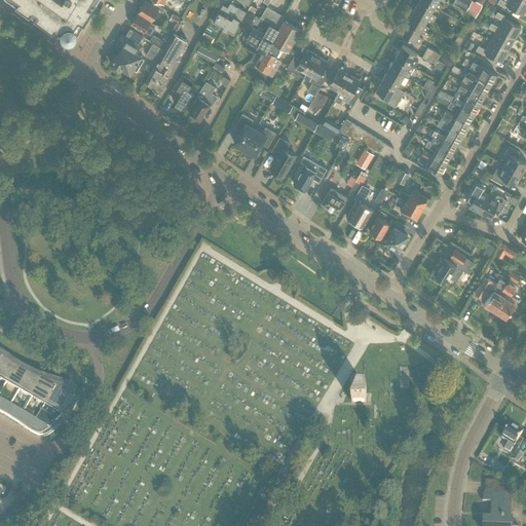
[(10,0),(29,13),(30,12),(34,15),(34,16),(53,30),(55,27),(62,31),(62,32),(62,34),(63,35),(64,37),(65,38),(67,39),(68,39),(71,39),(72,39),(74,37),(75,37),(76,34),(76,33),(76,31),(76,30),(78,27),(80,29),(92,7),(96,2),(97,0),(10,0)]
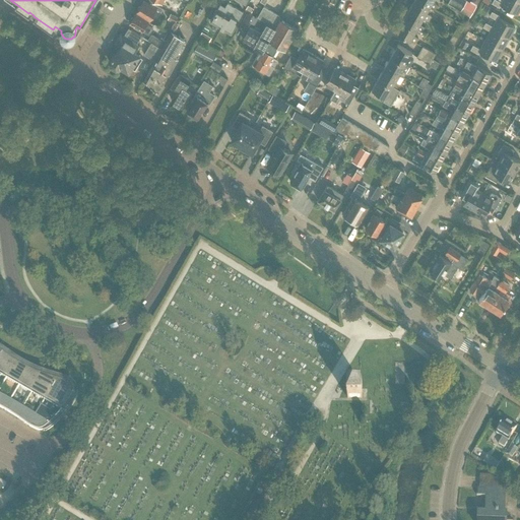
[(163,8),(161,8),(151,2),(150,4),(143,0),(136,11),(150,19),(156,9),(160,12),(163,8)]
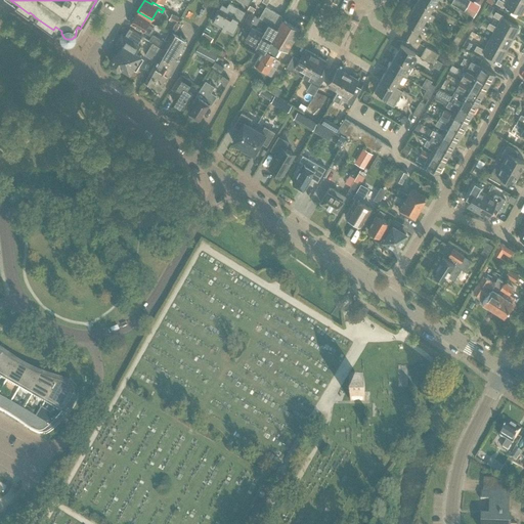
[(433,6),(421,0),(417,0),(411,9),(426,17),(432,20),(435,15),(429,12),(433,6)]
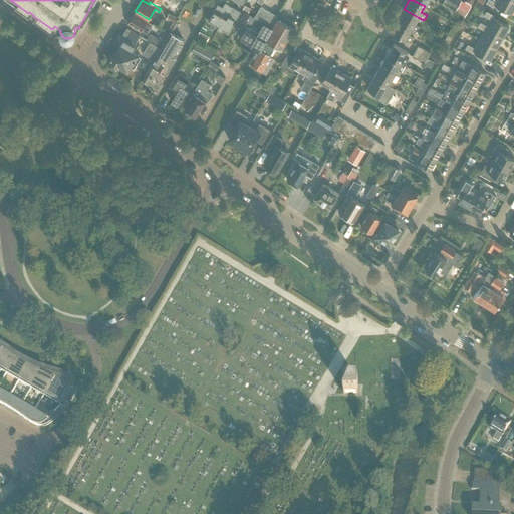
[(430,9),(433,4),(428,1),(428,0),(413,0),(425,6),(430,9)]
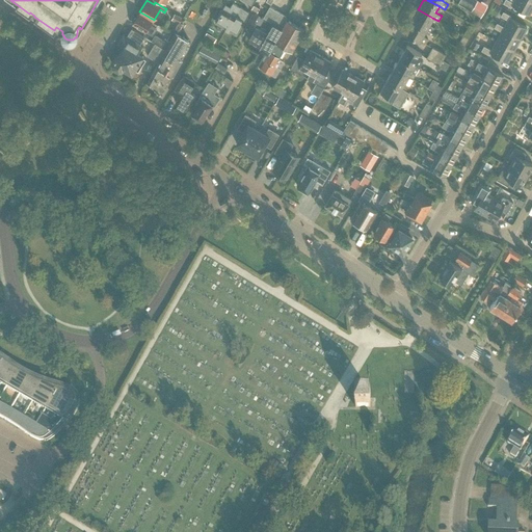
[(471,11),(474,6),(463,0),(459,0),(457,4),(471,11)]
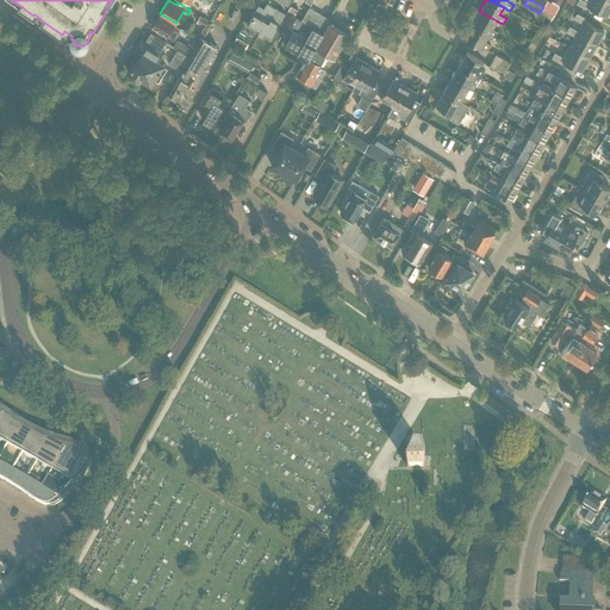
[(547,0),(543,7),(554,13),(558,6),(547,0)]
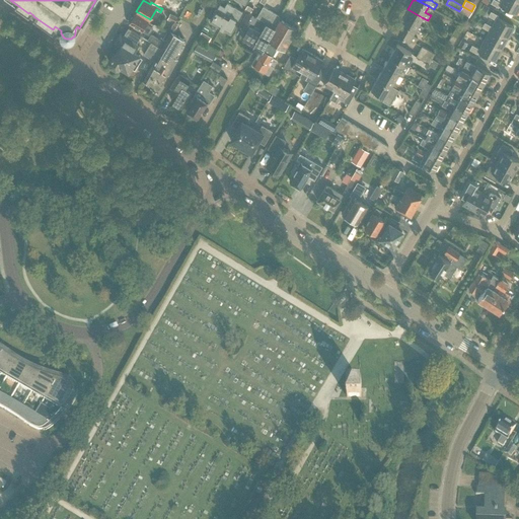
[(516,14),(518,9),(518,1),(516,0),(501,0),(500,2),(496,0),(492,0),(491,3),(498,7),(500,5),(516,14)]
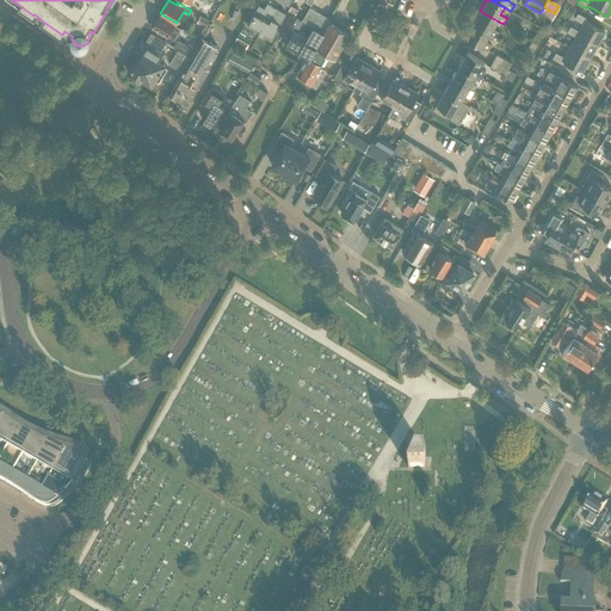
[(246,25),(260,34),(276,7),(267,4),(263,13),(255,10),(246,25)]
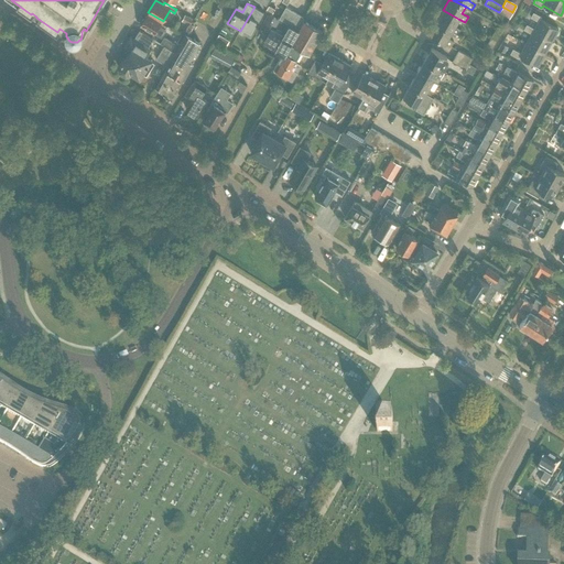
[(284,22),(291,10),(285,7),(279,19),(284,22)]
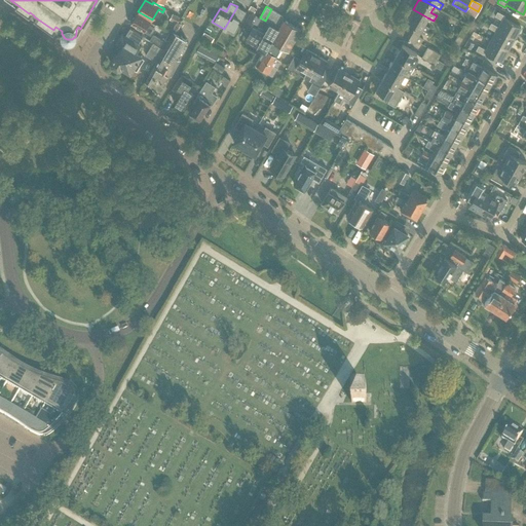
[(478,11),(468,6),(465,11),(475,16),(478,11)]
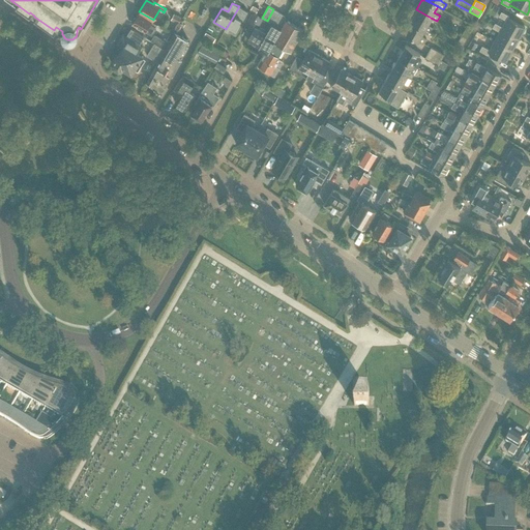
[(238,18),(234,16),(226,29),(235,34),(243,21),(242,21),(247,12),(242,9),(238,18)]
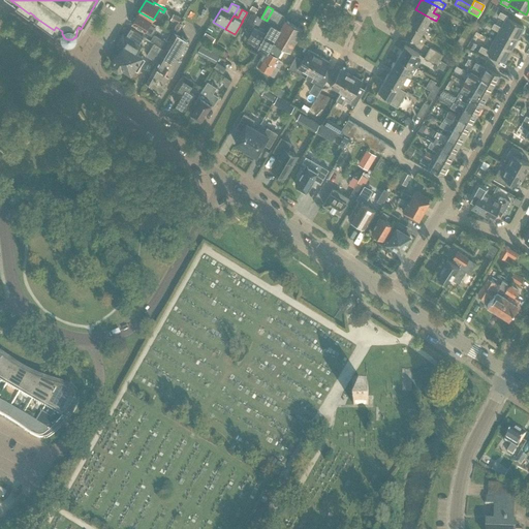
[(272,24),(279,12),(273,9),(267,21),(272,24)]
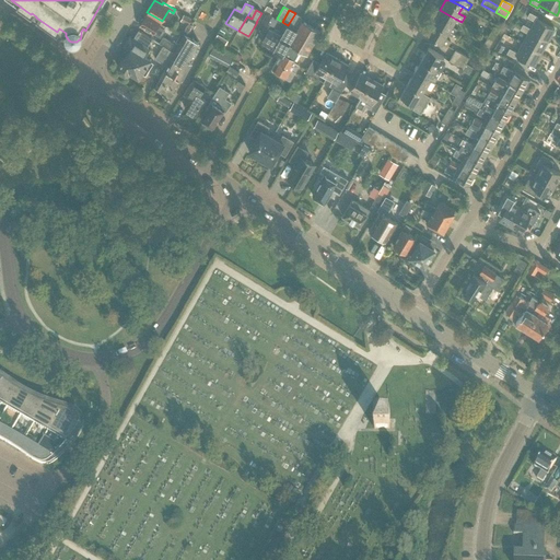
[(452,25),(455,19),(440,10),(433,22),(448,31),(454,34),(457,28),(452,25)]
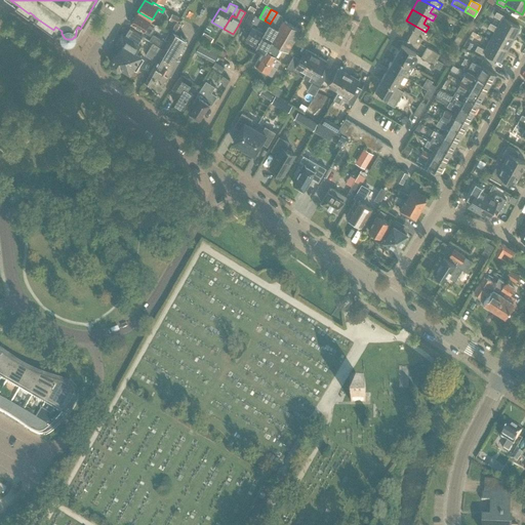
[(488,25),(514,39),(520,28),(502,17),(505,15),(496,11),(493,16),(500,21),(497,27),(490,23),(488,25)]
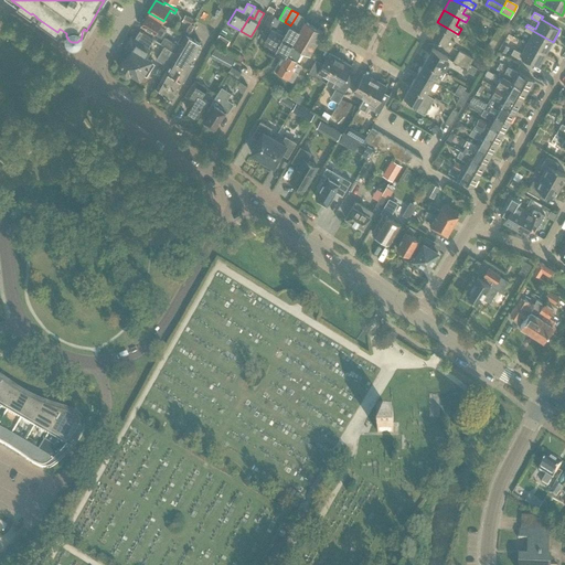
[(297,29),(305,18),(298,13),(290,25),(297,29)]
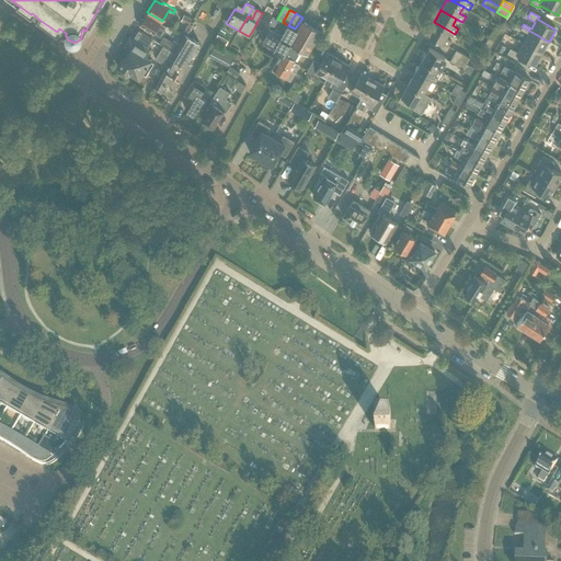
[(165,26),(156,20),(146,14),(139,24),(153,34),(159,25),(163,29),(165,26)]
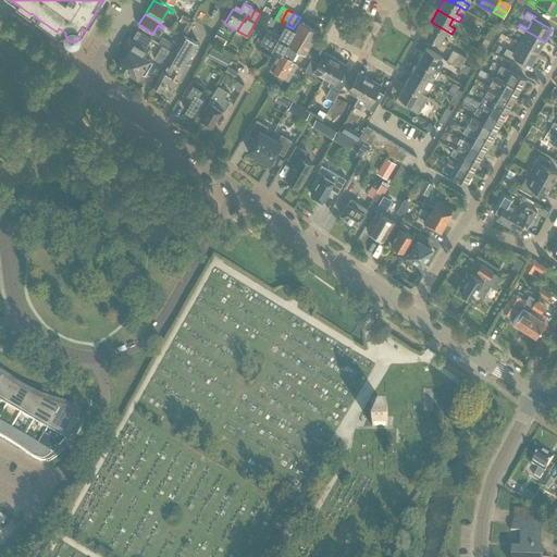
[(190,19),(183,14),(180,21),(187,25),(190,19)]
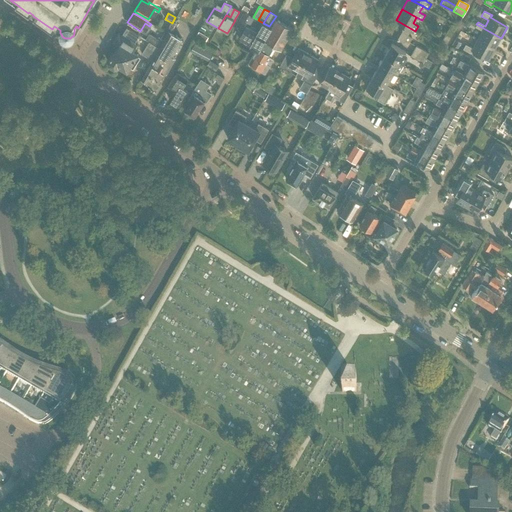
[(250,44),(256,33),(252,31),(256,23),(246,18),(242,25),(246,27),(239,38),(250,44)]
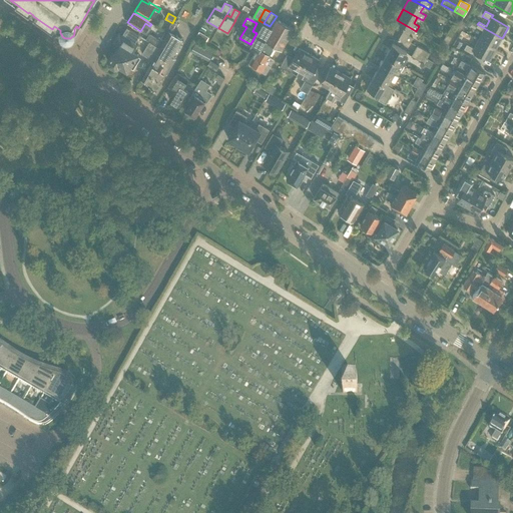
[(265,40),(274,46),(282,50),(294,29),(277,19),(265,40)]
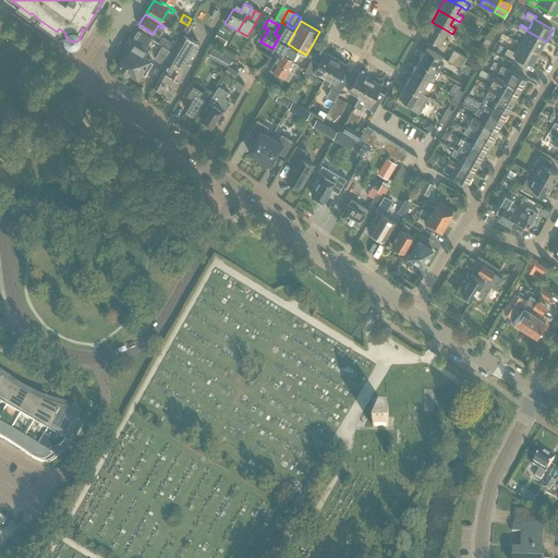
[(447,31),(432,22),(425,34),(446,46),(449,40),(444,37),(447,31)]
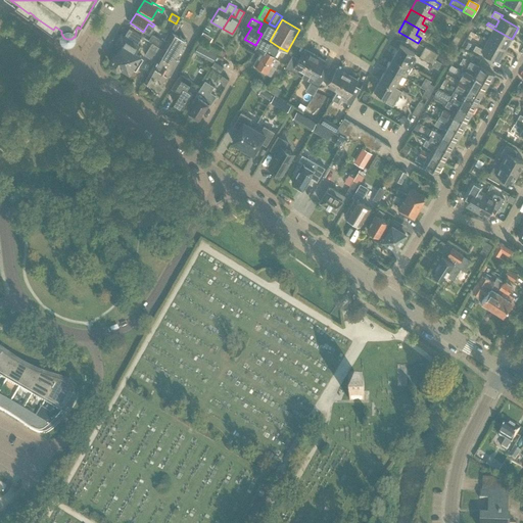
[(279,47),(270,41),(276,29),(268,24),(262,34),(255,45),(254,46),(262,50),(254,63),(254,65),(271,75),(279,61),(273,57),(279,47)]
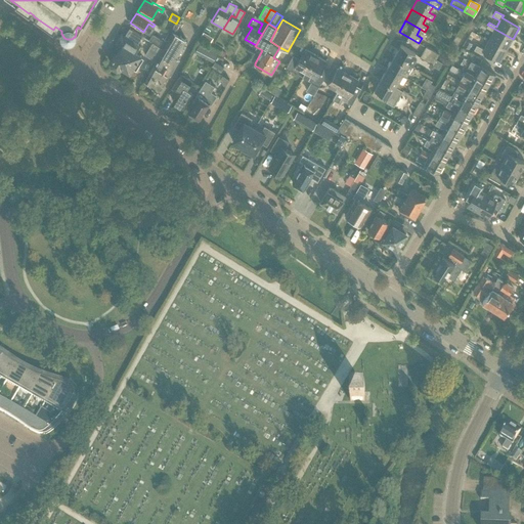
[(488,40),(506,50),(513,39),(487,25),(486,27),(493,31),(488,40)]
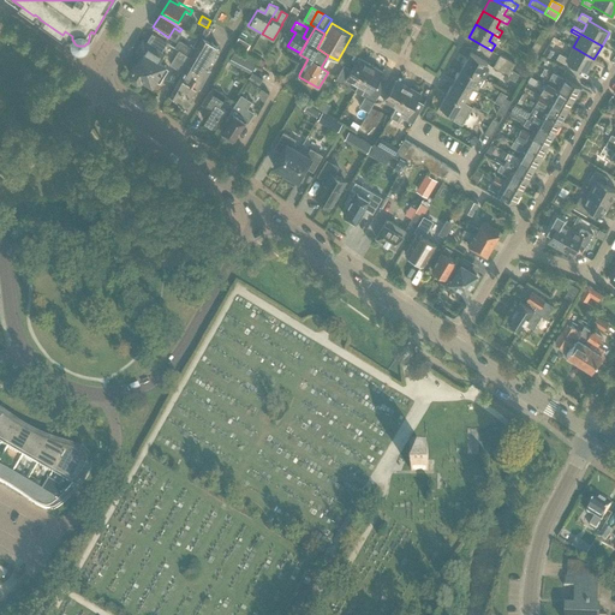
[(167,42),(151,33),(145,43),(143,41),(137,49),(143,53),(131,73),(131,77),(137,81),(141,81),(142,78),(153,84),(155,79),(160,83),(168,69),(163,65),(165,64),(159,60),(163,52),(162,52),(167,42)]
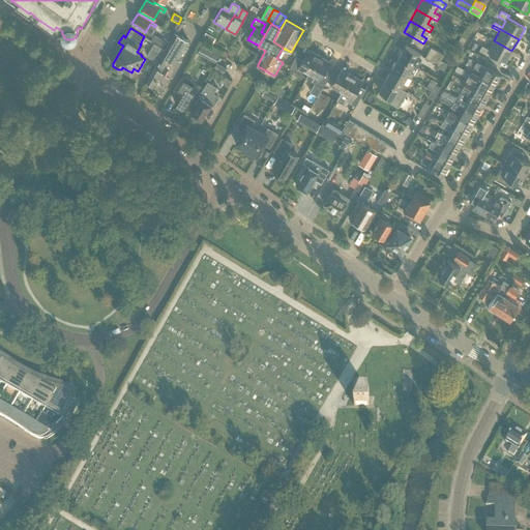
[(175,32),(155,67),(171,76),(173,77),(181,60),(177,58),(187,39),(175,32)]
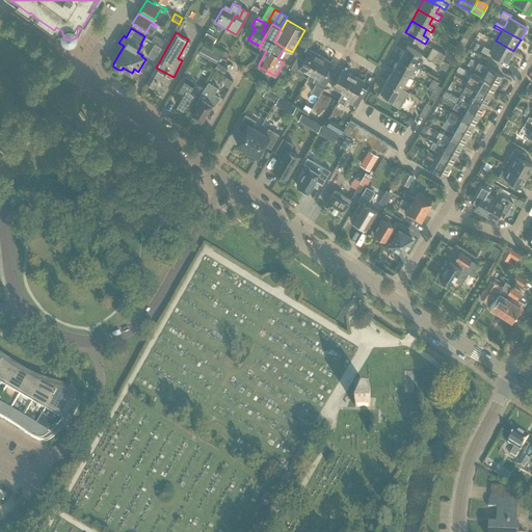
[(203,38),(213,43),(216,36),(206,32),(203,38)]
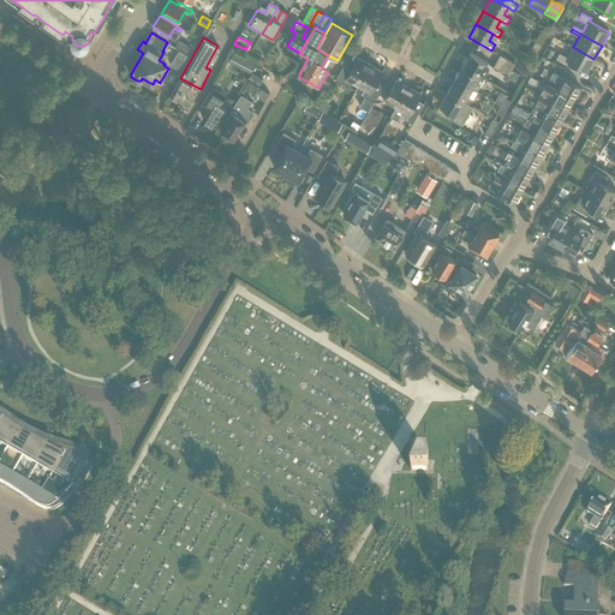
[(179,40),(174,47),(186,54),(190,48),(179,40)]
